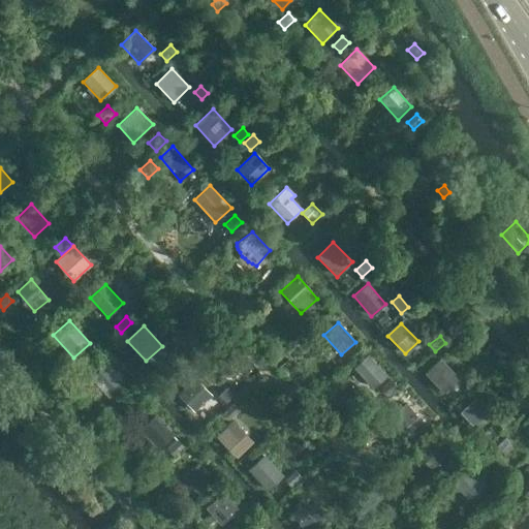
[(353,368),(372,389),(386,375),(368,355),(353,368)]
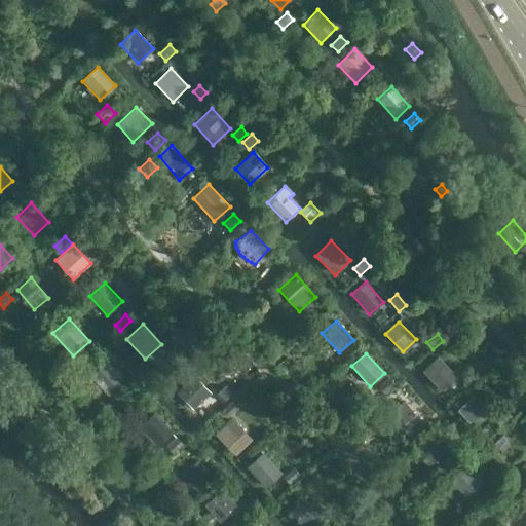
[(100,354),(95,360),(98,363),(103,358),(100,354)]
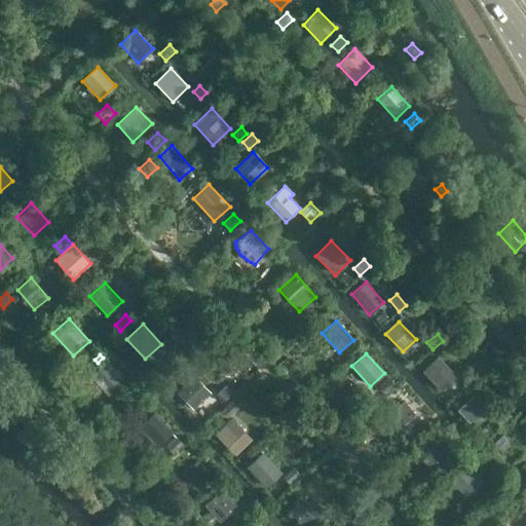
[(422,372),(440,391),(456,376),(438,357),(422,372)]
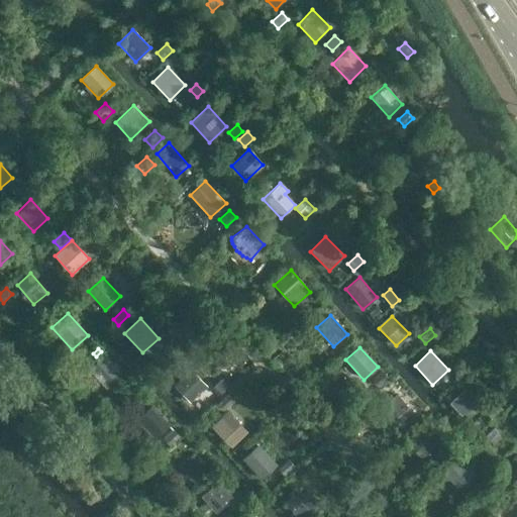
[(92,353),(87,358),(90,362),(95,356),(92,353)]
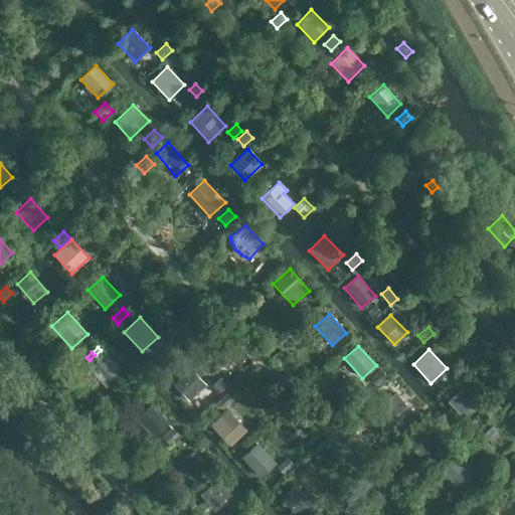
[(122,372),(104,353),(88,368),(106,387),(122,372)]
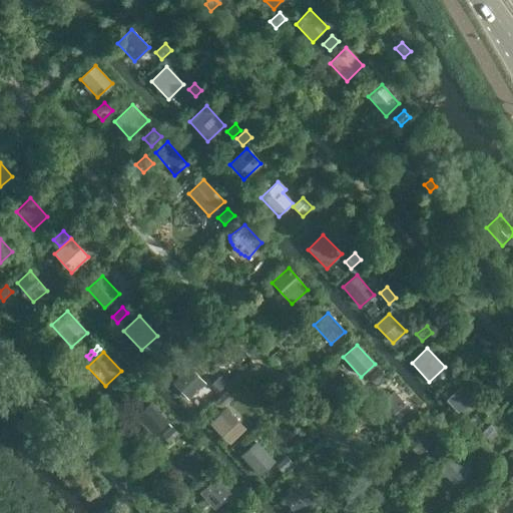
[(204,383),(188,366),(172,382),(188,399),(204,383)]
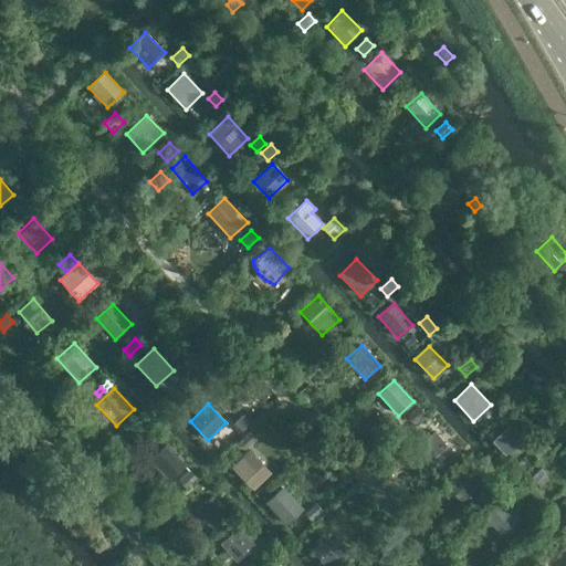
[(418,407),(408,417),(415,425),(426,415),(418,407)]
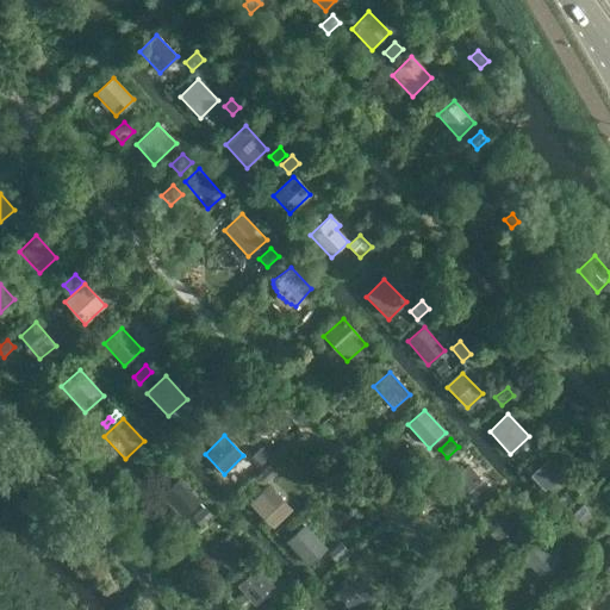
[(260,449),(250,459),(259,467),(267,458),(260,449)]
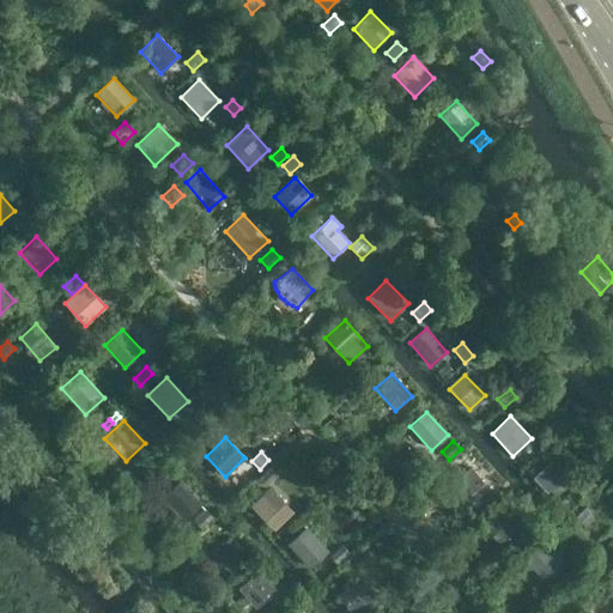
[(451,472),(471,493),(486,480),(467,457),(451,472)]
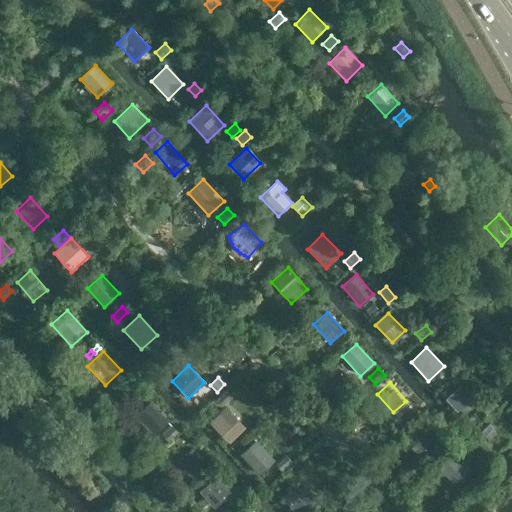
[(445,399),(461,416),(476,402),(459,385),(445,399)]
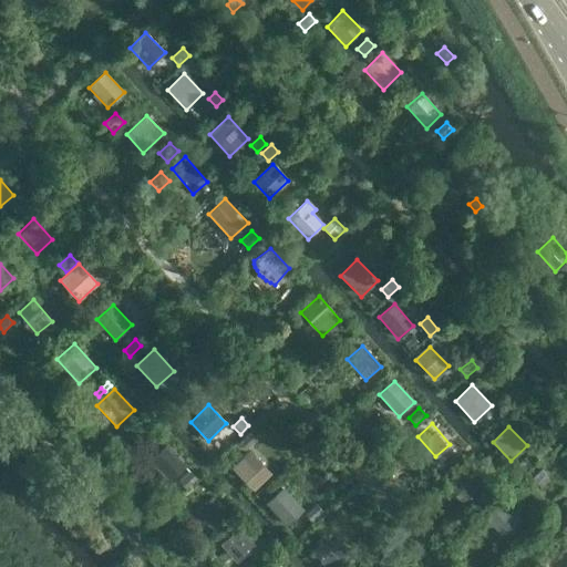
[(251,433),(239,443),(246,450),(257,440),(251,433)]
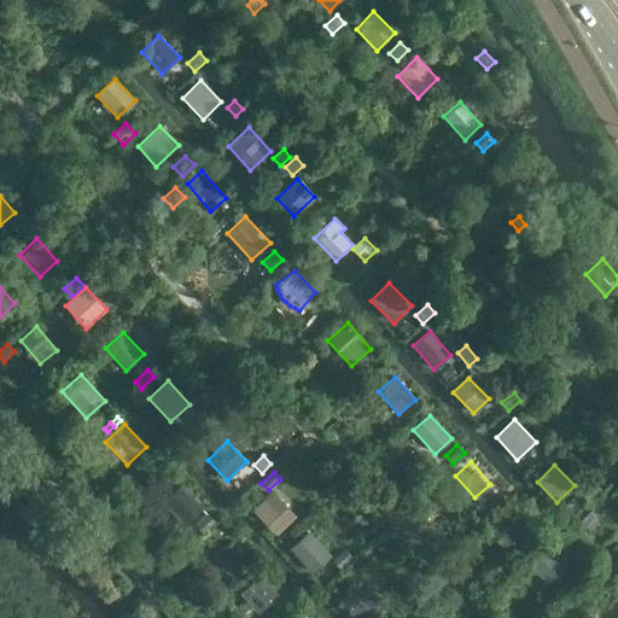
[(592,479),(579,491),(588,501),(600,490),(592,479)]
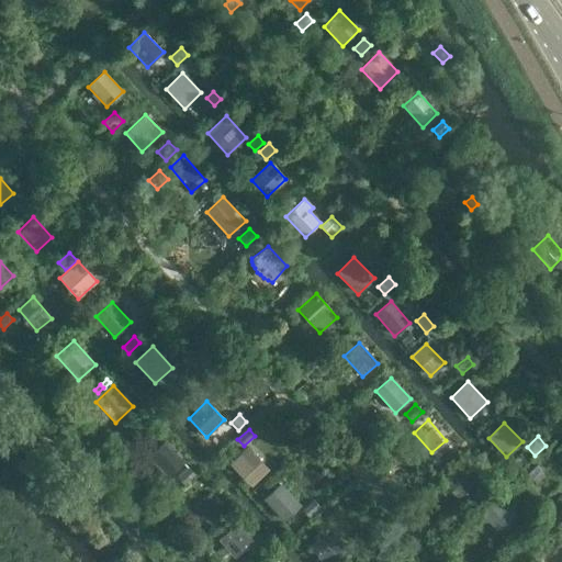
[(147,457),(167,479),(184,462),(164,440),(147,457)]
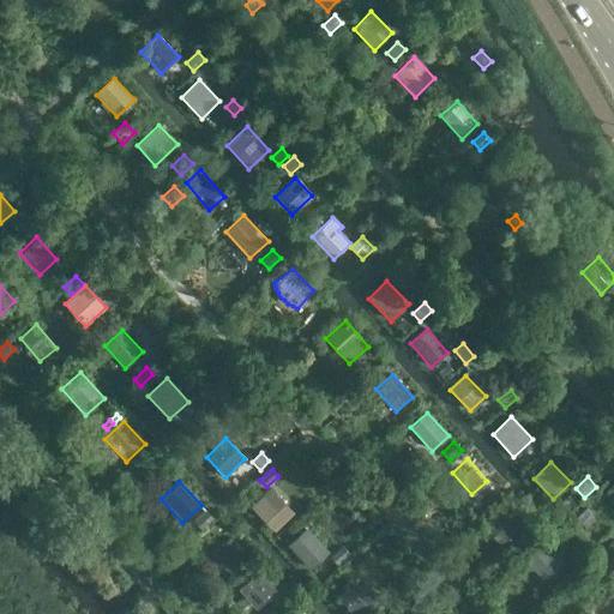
[(251,507),(274,530),(293,512),(269,489),(251,507)]
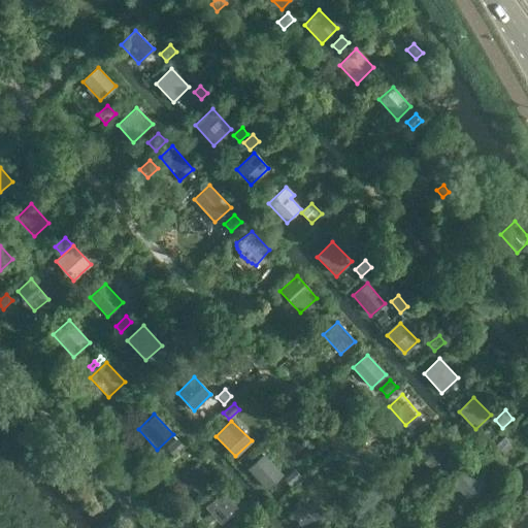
[(493,448),(512,468),(526,457),(506,435),(493,448)]
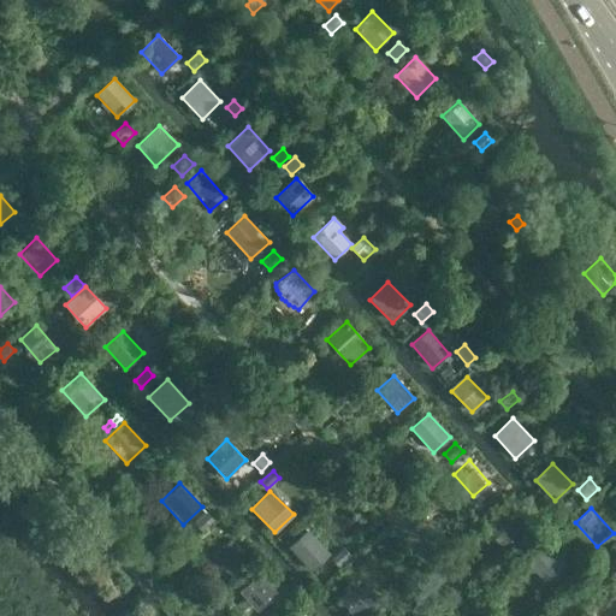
[(513,511),(496,527),(511,543),(528,527),(513,511)]
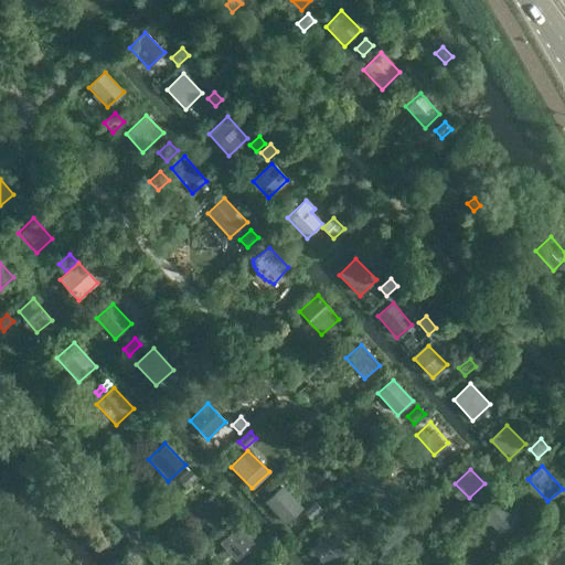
[(190,470),(179,480),(185,488),(196,478),(190,470)]
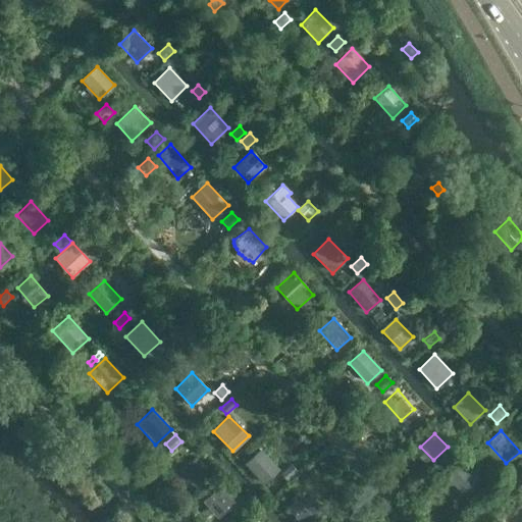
[(188,480),(203,465),(186,448),(170,464),(188,480)]
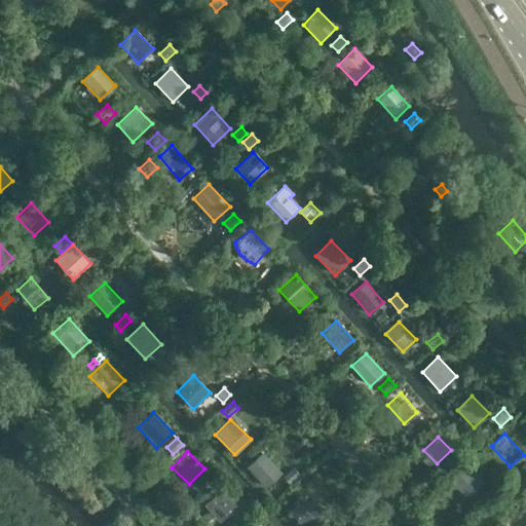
[(247,467),(266,488),(282,473),(262,453),(247,467)]
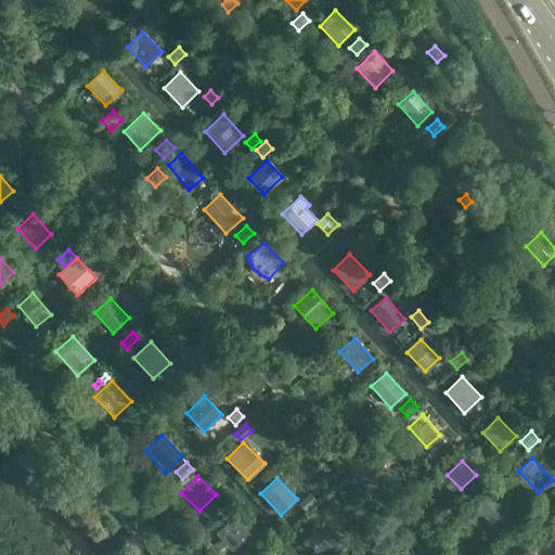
[(491,490),(473,506),(490,526),(508,510),(491,490)]
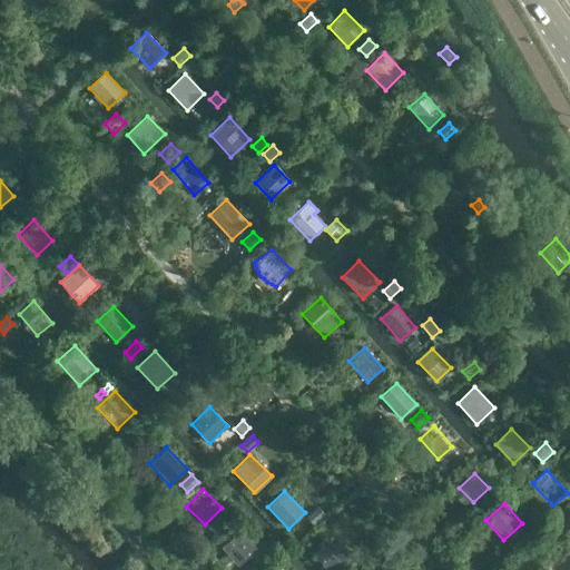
[(318,509),(307,518),(314,523),(324,514),(318,509)]
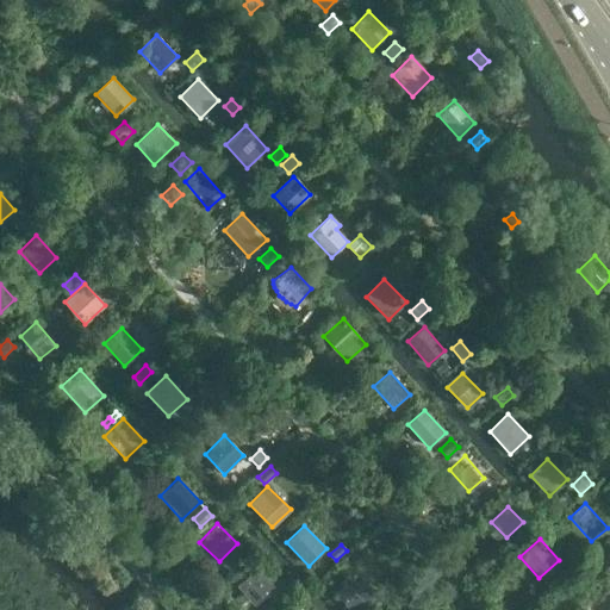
[(515,566),(504,576),(509,582),(520,571),(515,566)]
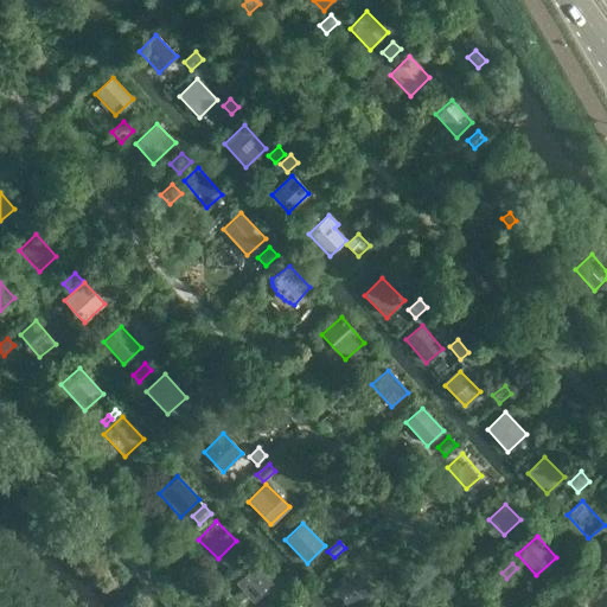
[(241,580),(262,601),(278,586),(256,564),(241,580)]
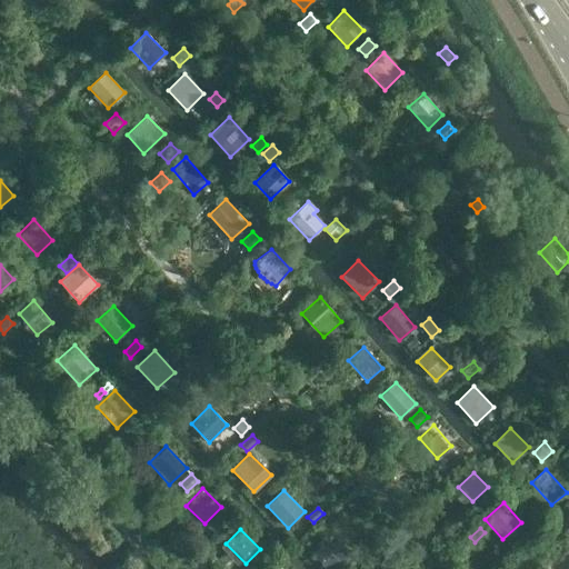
[(306,548),(323,567),(341,550),(322,531),(306,548)]
